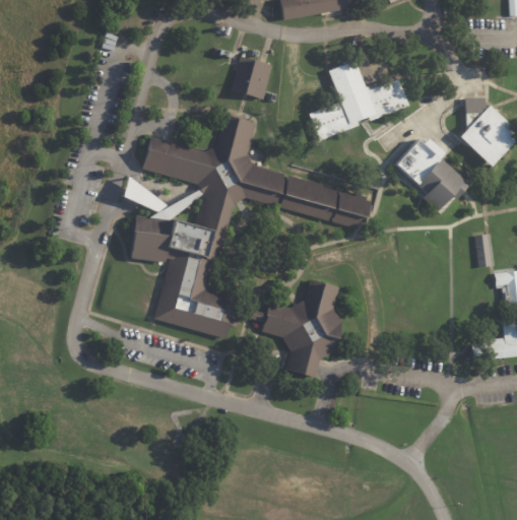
[(281,0),(285,22),(352,9),(349,0),(281,0)]
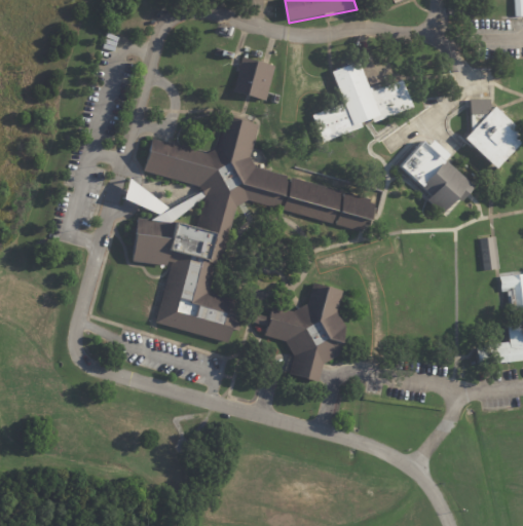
[(240,53),(274,64),(265,98),(230,87),(240,53)]
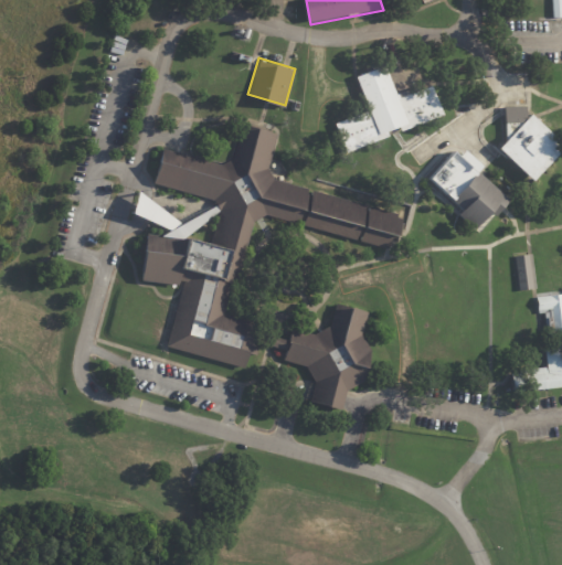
[(369,106),(336,119),(349,152),(394,135),(446,114),(433,81),(399,95),(385,61),(356,73),(369,106)]
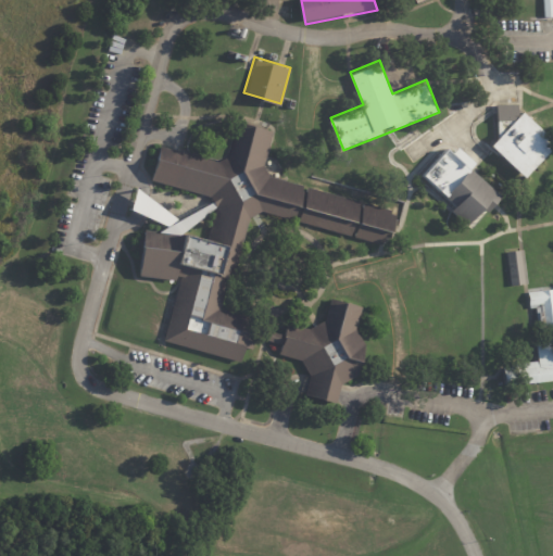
[(498,103),(499,137),(490,147),(528,178),(552,151),(552,136),(525,111),(522,114),(520,104),(528,104),(527,93),(514,95),(514,102),(498,103)]
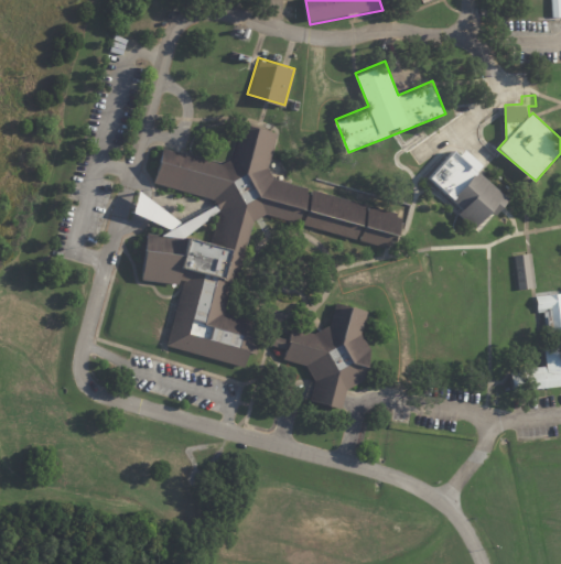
[(165,147),(220,164),(233,158),(245,122),(280,131),(269,170),(274,177),(398,212),(398,217),(403,218),(401,228),(405,229),(402,238),(400,237),(399,242),(391,241),(389,247),(267,217),(256,221),(239,285),(235,285),(227,314),(273,327),(272,335),(289,340),(293,328),(316,335),(331,326),(337,301),(369,311),(363,334),(373,349),(371,367),(366,378),(348,390),(345,402),(344,409),(312,400),(313,394),(316,383),(308,368),(252,354),(248,370),(168,346),(182,282),(143,280),(148,232),(161,234),(170,229),(142,216),(136,214),(141,191),(149,196),(183,223),(218,202),(155,184),(165,147)]
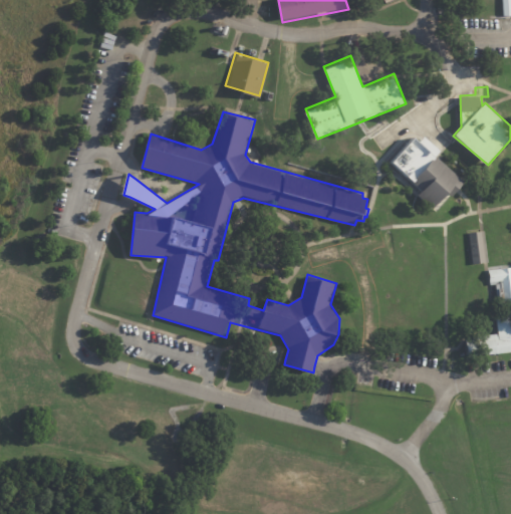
[(439,161),(463,184),(450,198),(446,195),(431,211),(415,196),(419,191),(391,164),(414,139),(417,142),(422,137),(438,152),(434,156),(439,161)]
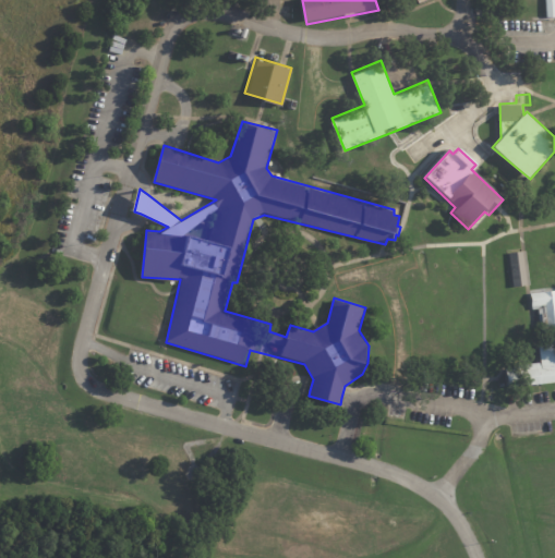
[(510,253),(528,252),(532,287),(513,288),(510,253)]
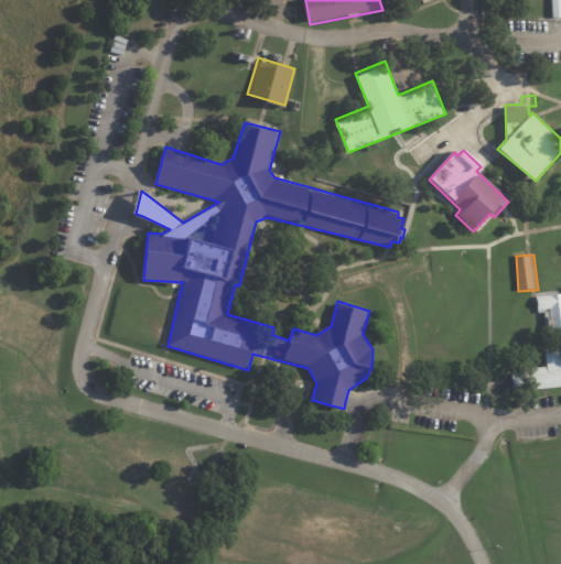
[(537,297),(560,294),(560,387),(514,393),(511,369),(547,367),(543,343),(553,340),(551,312),(538,313),(537,297)]
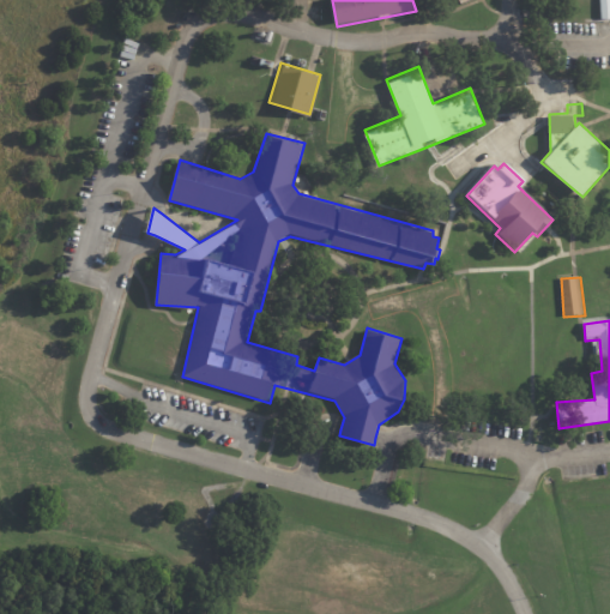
All buildings are outlined.
